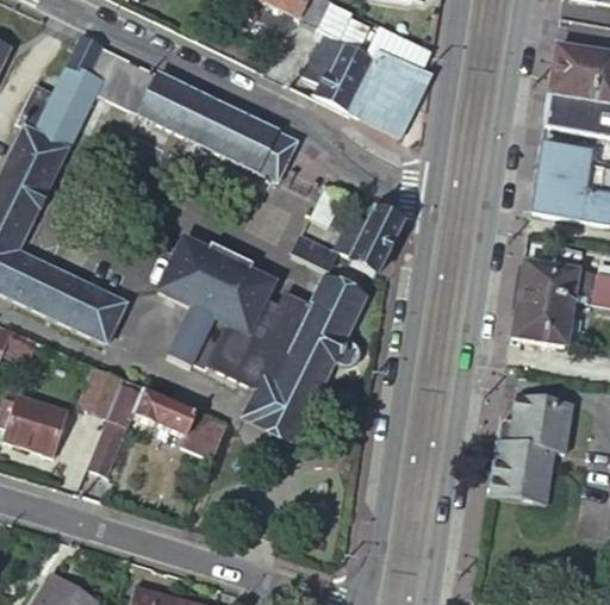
[(271,0),(318,23),(321,19),(342,30),(347,19),(353,23),(359,11),(353,7),(337,0),(271,0)]
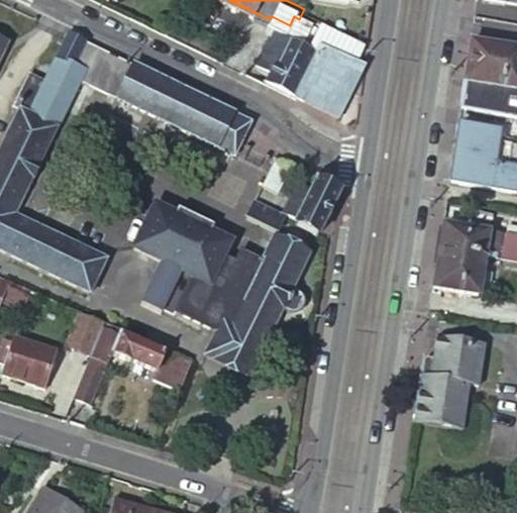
[(270,19),(269,22),(287,31),(290,25),(272,16),(270,19)]
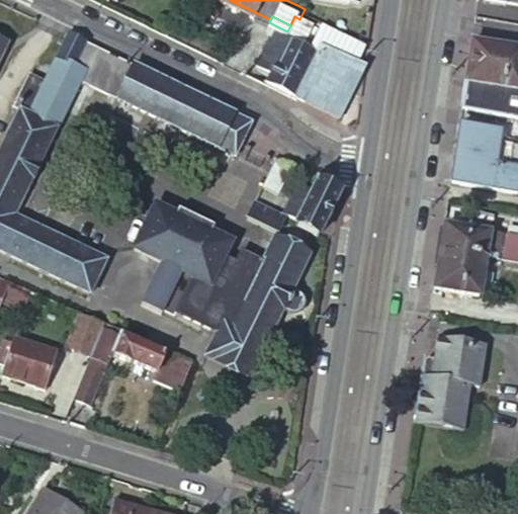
[(190,89),(69,30),(58,55),(72,62),(68,72),(79,78),(235,153),(242,139),(252,118),(190,89)]
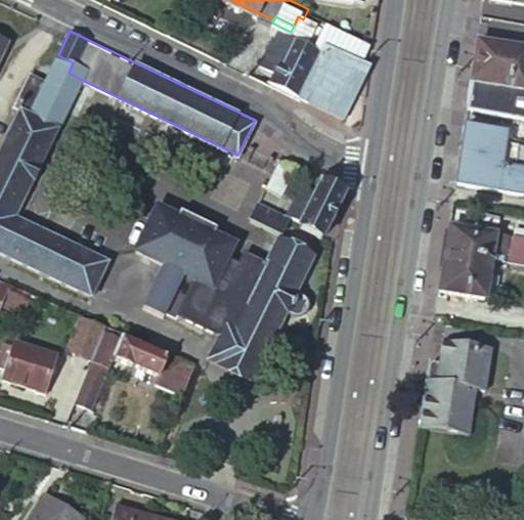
[(523,43),(476,35),(465,107),(523,117),(523,43)]
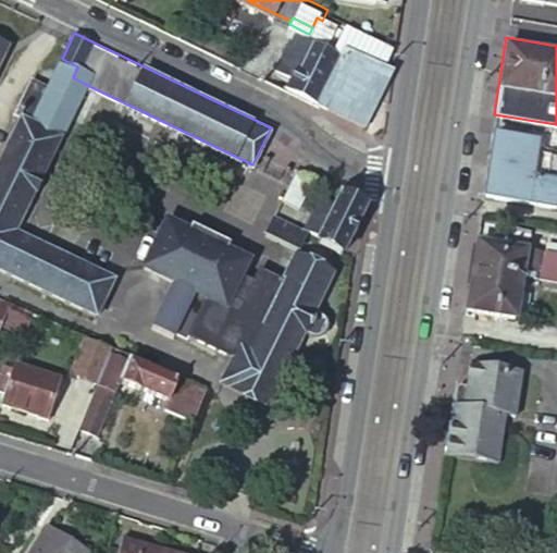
[(0,62),(9,44),(0,38),(0,62)]
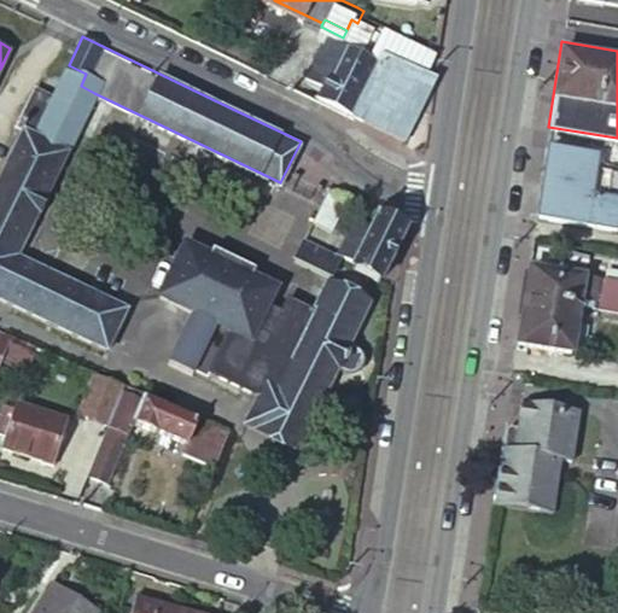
[(432,71),(383,48),(379,58),(344,42),(338,56),(321,47),(309,74),(325,82),(320,93),(406,133),(432,71)]
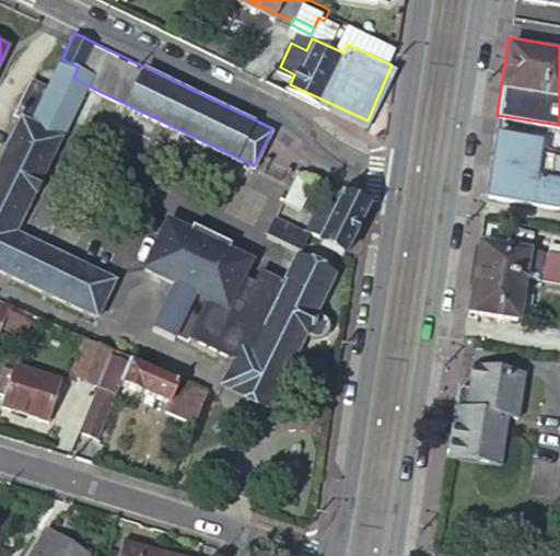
[(78,67),(62,59),(50,85),(34,118),(62,132),(85,84),(73,78),(78,67)]
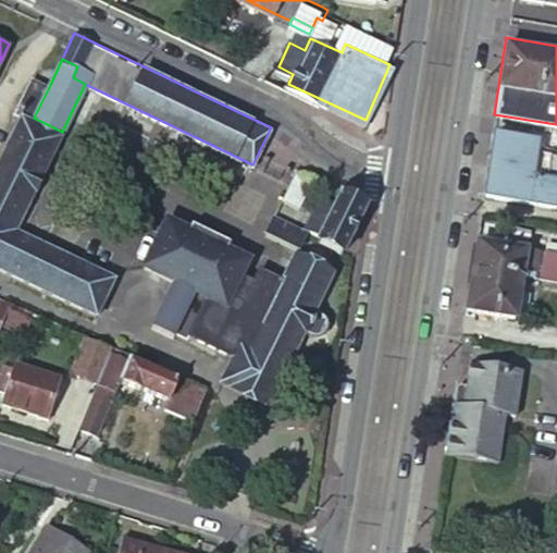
[(34,118),(50,85),(32,76),(14,111),(21,114),(0,160),(0,268),(98,315),(118,278),(19,230),(63,133),(62,132),(34,118)]
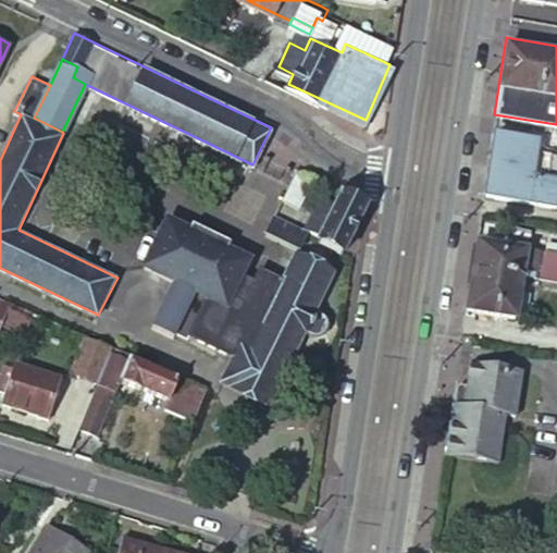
[(491,131),(481,194),(555,206),(556,193),(556,152),(533,149),(535,137),(491,131)]
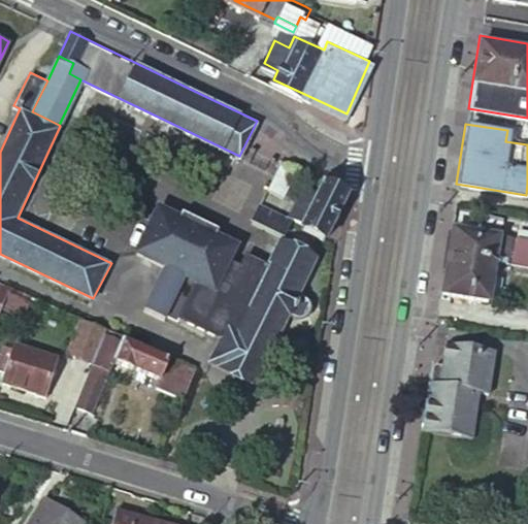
[(345,189),(324,178),(317,195),(305,190),(294,213),(305,219),(302,224),(327,235),(329,231),(349,190),(345,189)]
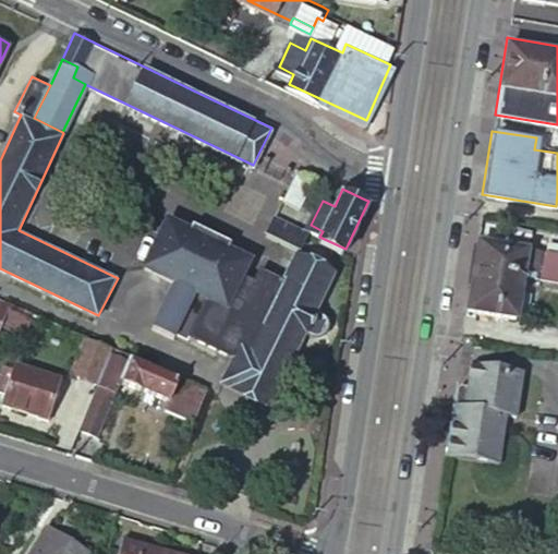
[(307,231),(275,216),(267,233),(311,253),(313,248),(302,243),(307,231)]
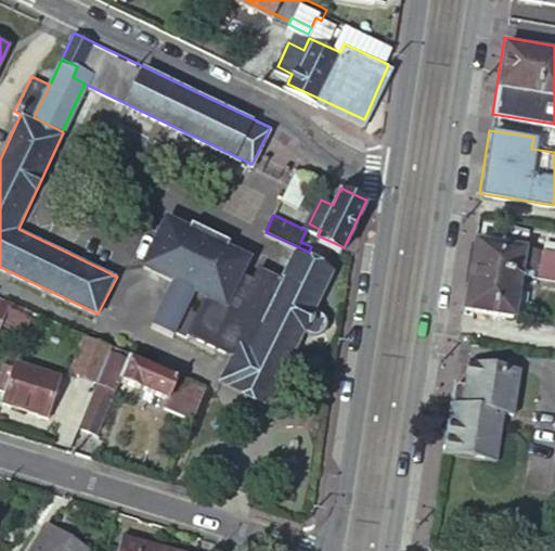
[(175,332),(176,330),(179,323),(192,331),(209,294),(228,303),(243,270),(250,256),(229,246),(232,239),(194,220),(191,227),(170,216),(145,263),(176,277),(152,321),(175,332)]
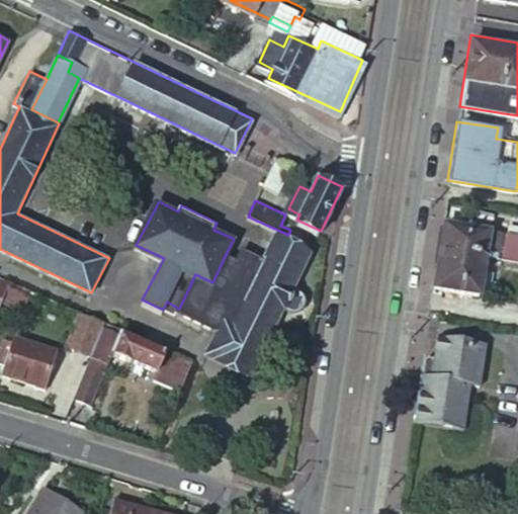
[(517,235),(441,223),(431,285),(476,293),(476,291),(496,294),(501,257),(517,260),(517,235)]
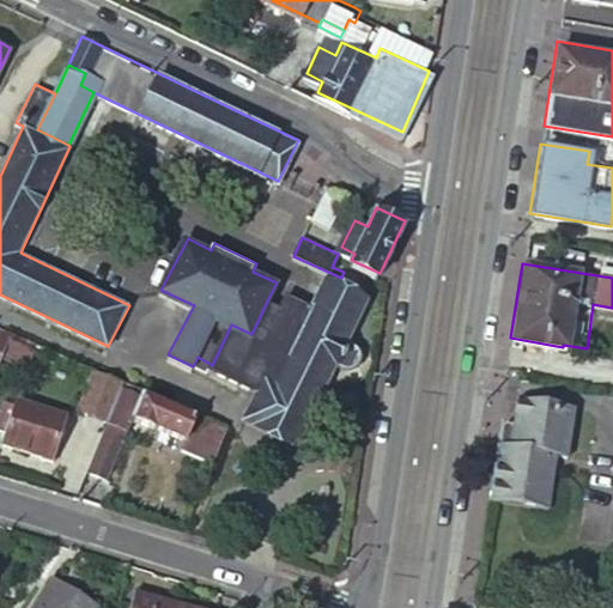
[(281,305),(268,298),(252,334),(231,324),(212,365),(261,390),(248,418),(298,443),(338,359),(349,365),(352,365),(354,366),(357,365),(359,364),(360,360),(363,358),(363,354),(363,352),(363,350),(362,348),(359,346),(358,344),(347,339),(366,298),(326,278),(313,304),(289,292),(281,305)]
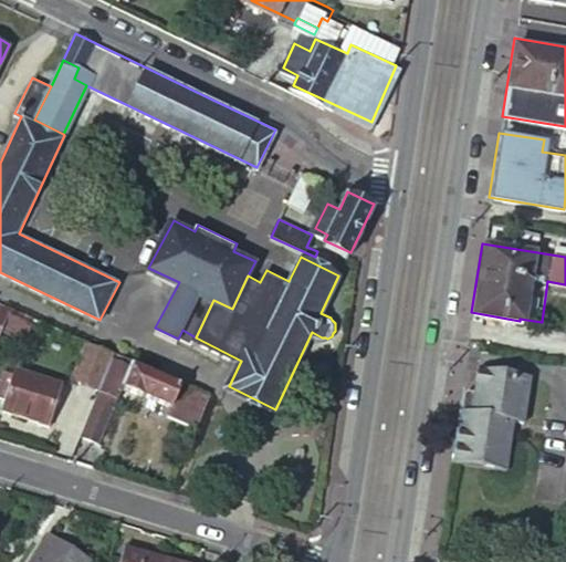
[(192,343),(196,337),(182,330),(179,336),(192,343)]
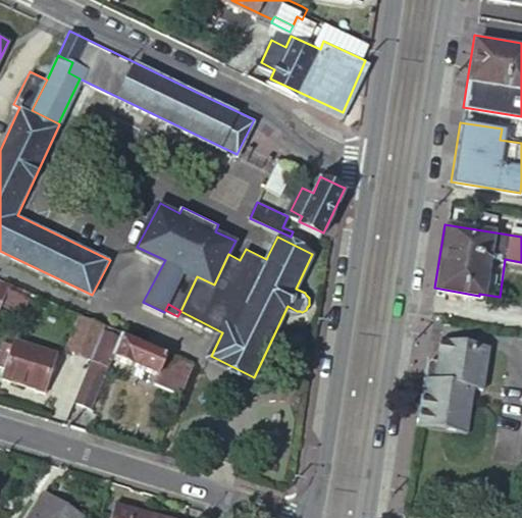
[(106,322),(84,312),(65,354),(89,364),(97,345),(104,325),(106,322)]
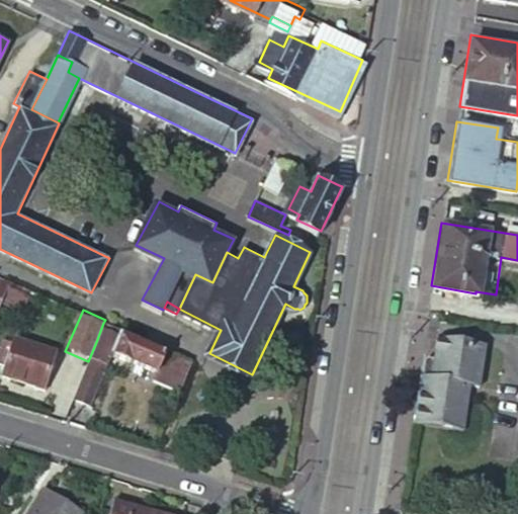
[(103,323),(96,342),(114,349),(113,353),(133,361),(134,358),(157,368),(154,377),(183,389),(187,378),(194,360),(103,323)]
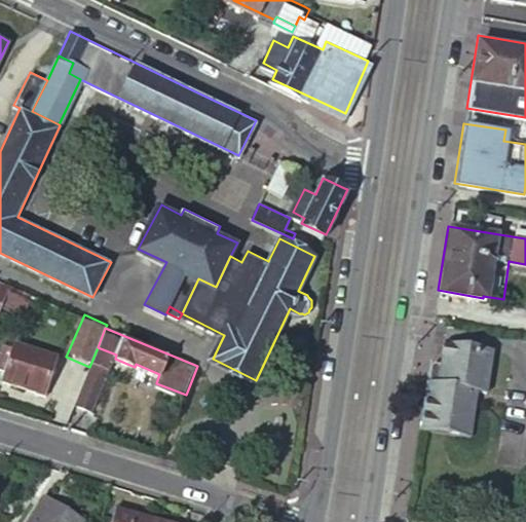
[(421,403),(418,424),(466,432),(474,386),(483,387),(486,370),(483,368),(482,367),(481,365),(481,364),(481,362),(480,360),(479,357),(480,355),(480,352),(481,349),(482,348),(483,345),(484,345),(441,338),(434,383),(423,393),(421,403)]
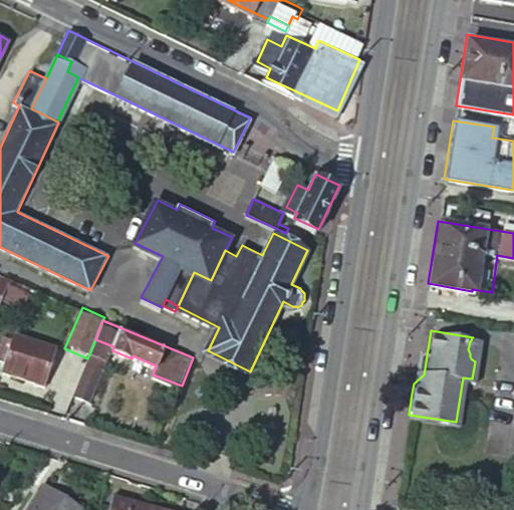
[(56,348),(21,337),(10,373),(38,383),(42,370),(49,372),(56,348)]
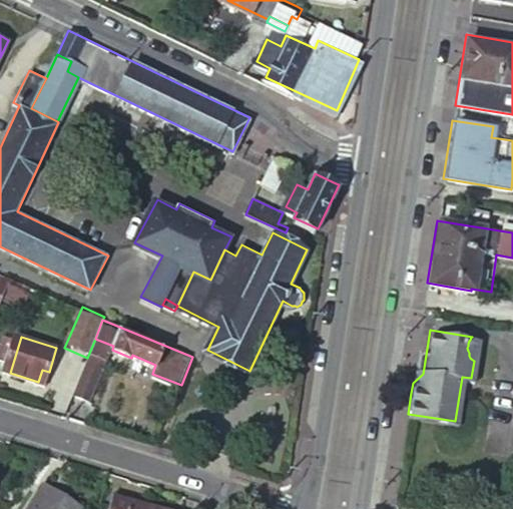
[(478,338),(472,337),(471,337),(470,340),(469,341),(468,344),(468,346),(467,348),(468,351),(469,353),(469,355),(469,356),(470,358),(471,359),(474,361),(478,338)]
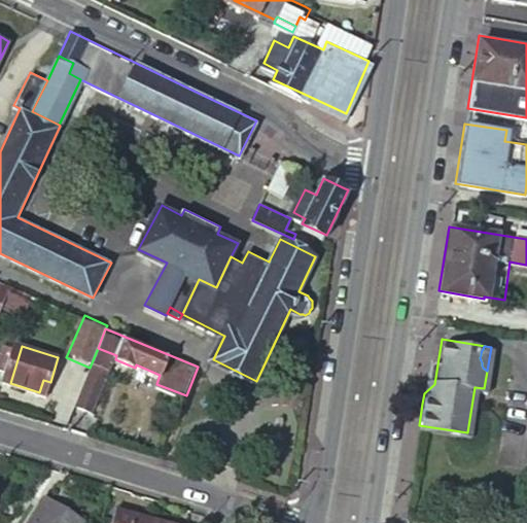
[(116,355),(98,348),(90,368),(76,403),(95,410),(115,359),(116,355)]
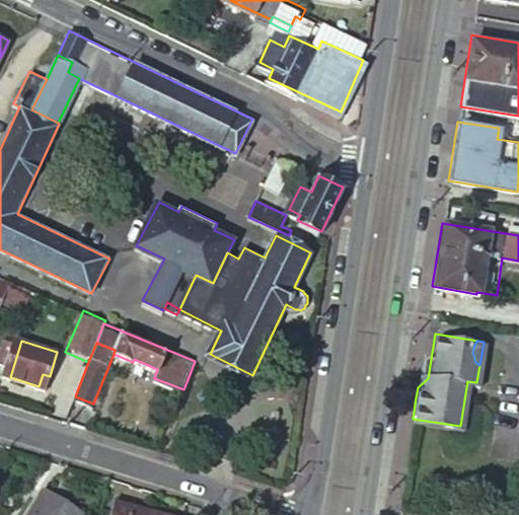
[(46,388),(50,376),(43,374),(39,386),(46,388)]
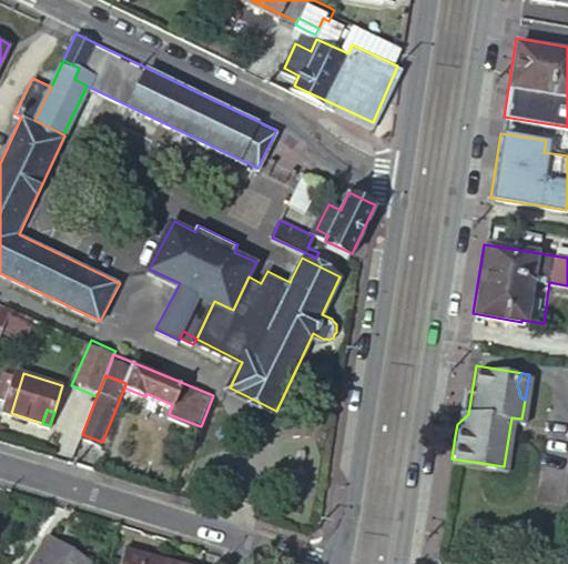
[(88,563),(50,540),(33,563),(88,563)]
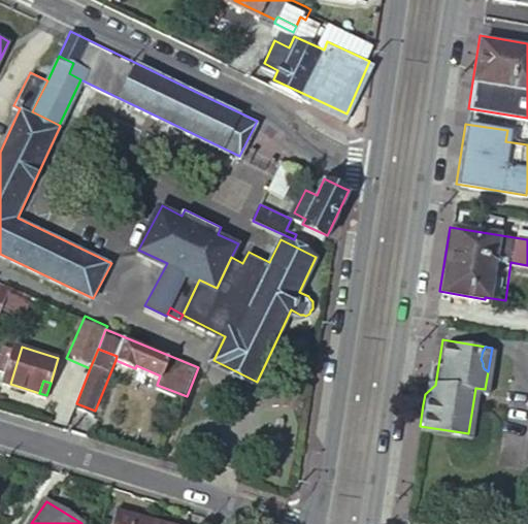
[(110,523),(164,523),(116,510),(110,523)]
